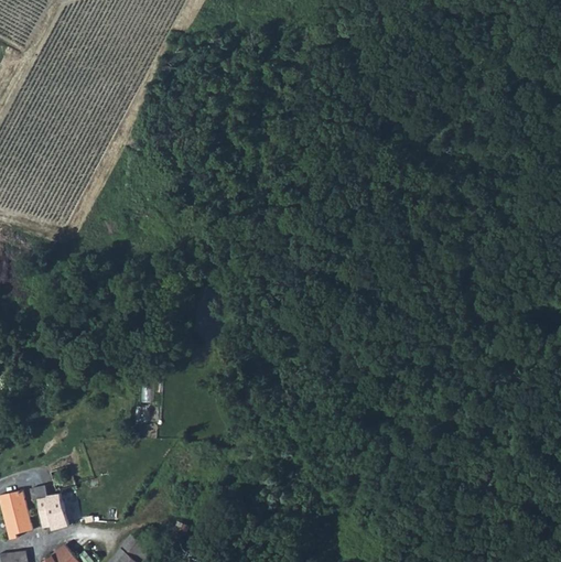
[(51,472),(67,466),(65,458),(44,464),(47,472),(51,472)]
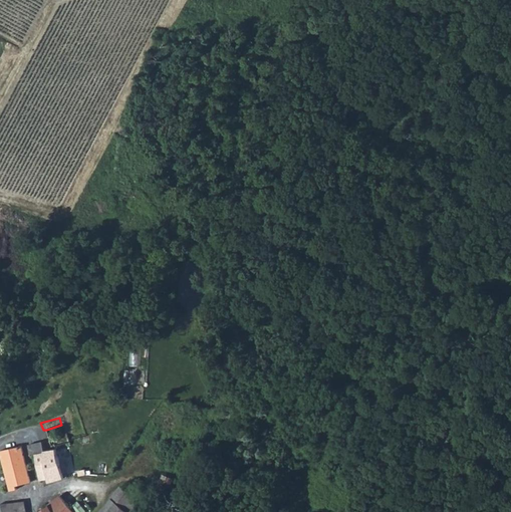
[(50,445),(66,440),(61,425),(46,430),(43,430),(48,446),(50,445)]
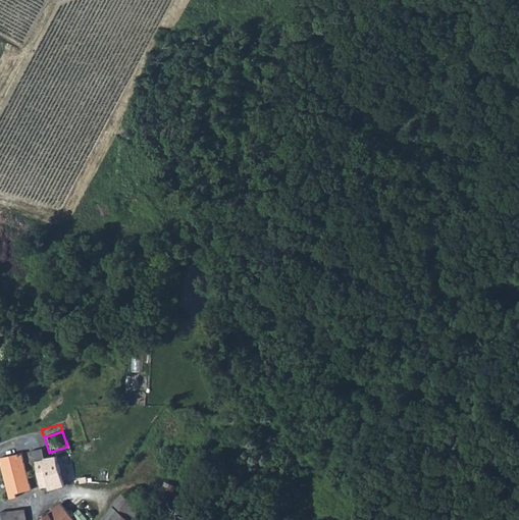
[(51,452),(52,457),(44,459),(35,461),(39,488),(46,487),(47,490),(61,486),(58,470),(73,466),(67,447),(51,452)]
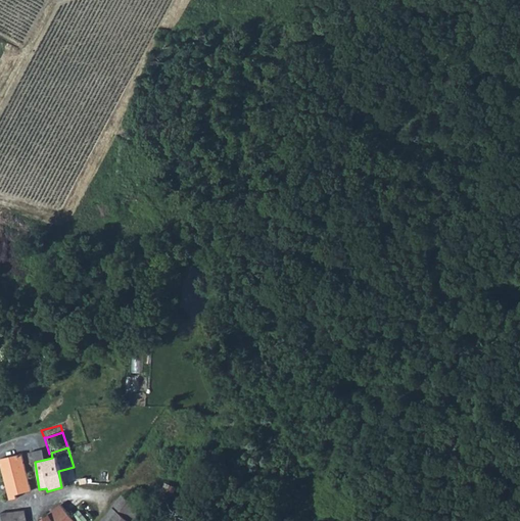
[(28,464),(35,462),(44,460),(42,451),(27,455),(28,464)]
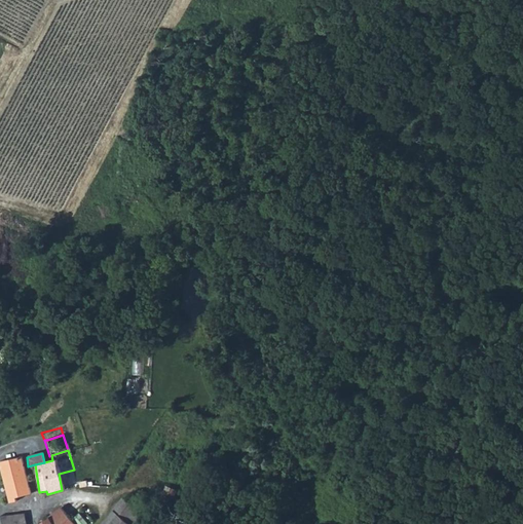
[(19,458),(0,461),(0,475),(8,503),(14,501),(14,498),(29,494),(19,458)]
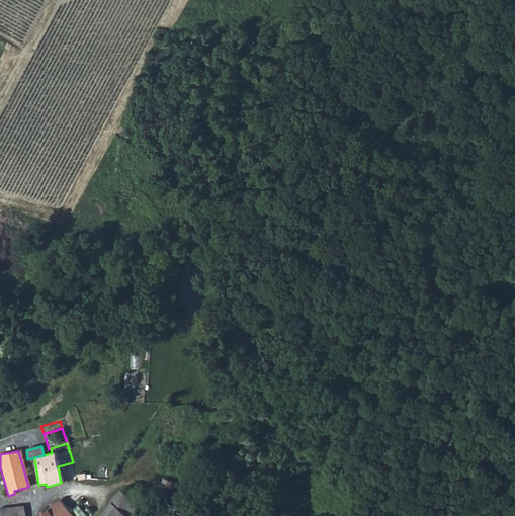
[(157,488),(166,494),(172,484),(163,478),(157,488)]
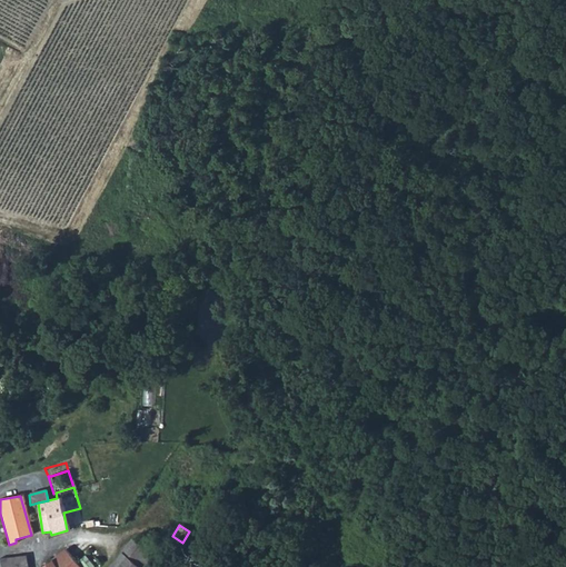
[(131,539),(120,551),(137,566),(146,566),(152,557),(131,539)]
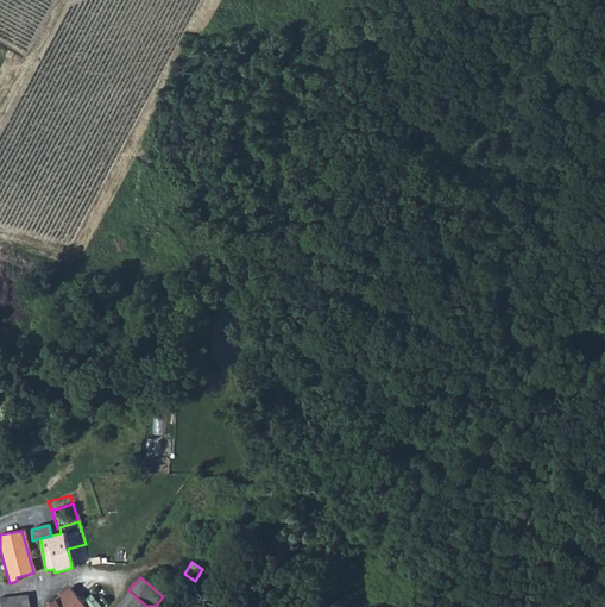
[(76,598),(89,587),(93,583),(86,579),(84,579),(79,581),(73,584),(68,589),(76,598)]
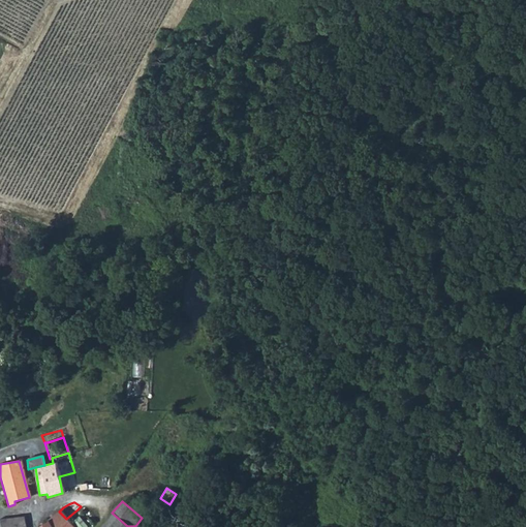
[(78,509),(66,519),(71,526),(90,526),(92,525),(78,509)]
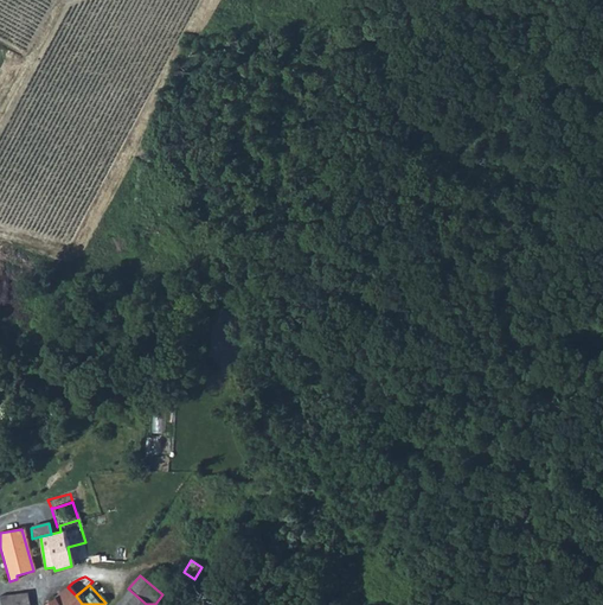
[(82,604),(76,596),(68,587),(55,597),(59,604),(82,604)]
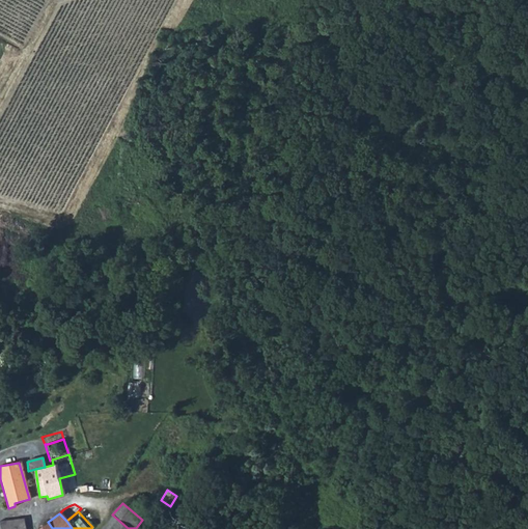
[(128,528),(112,514),(107,521),(108,523),(103,528),(128,528)]
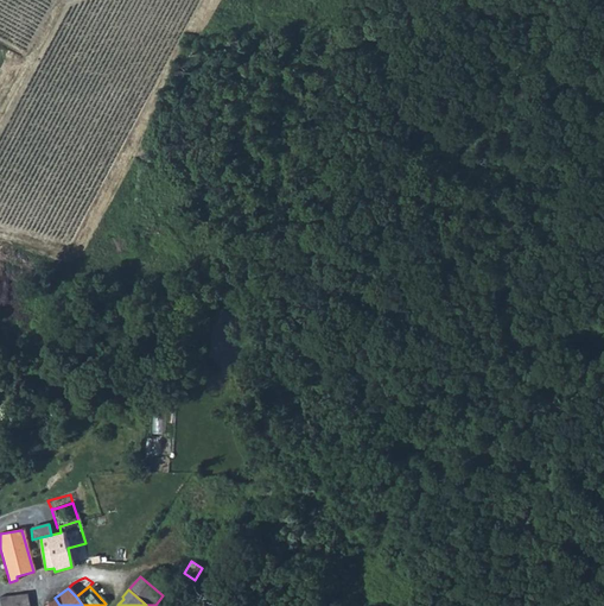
[(27,605),(25,594),(0,598),(0,605),(27,605)]
